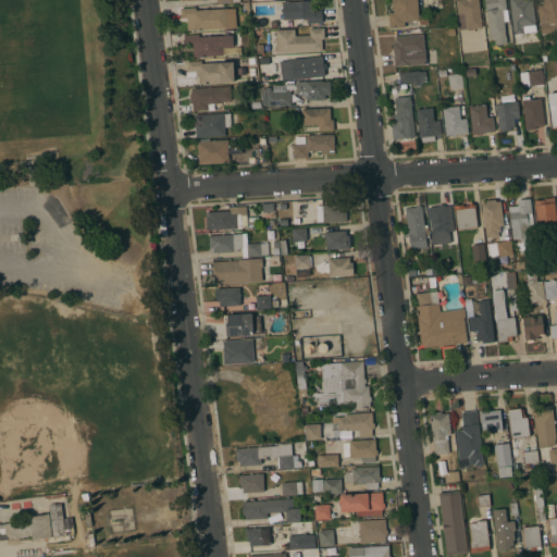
[(307,24),(307,19),(283,20),(282,2),(313,0),(313,10),(321,10),(322,23),(307,24)]
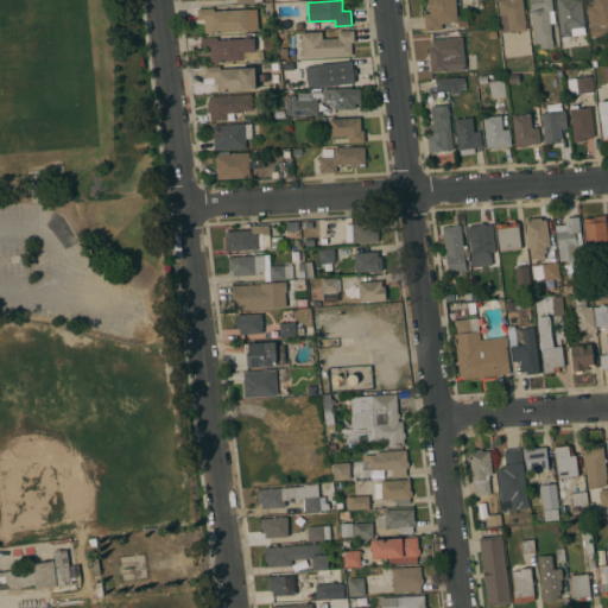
[(455,0),(457,19),(467,19),(467,26),(457,26),(457,23),(442,24),(442,30),(425,31),(424,14),(430,13),(429,6),(428,6),(426,0),(455,0)]
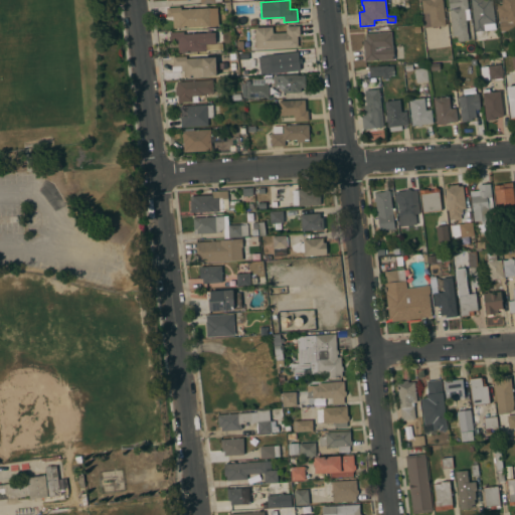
[(443,0),(446,24),(425,27),(423,13),(422,13),(420,0),(443,0)]
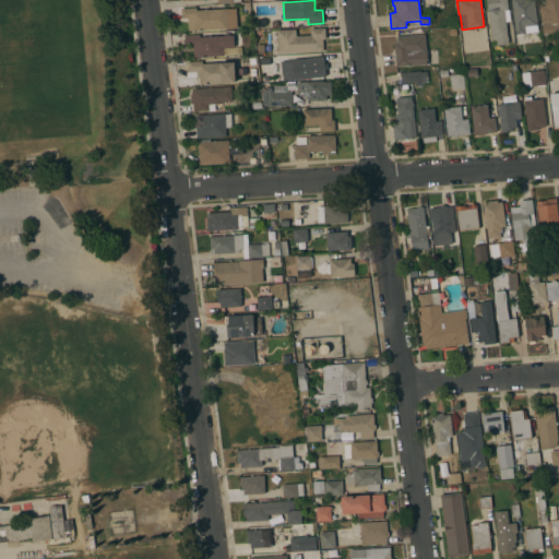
[(486,0),(507,0),(508,9),(509,9),(511,21),(506,22),(509,44),(497,45),(496,38),(491,38),(486,0)]
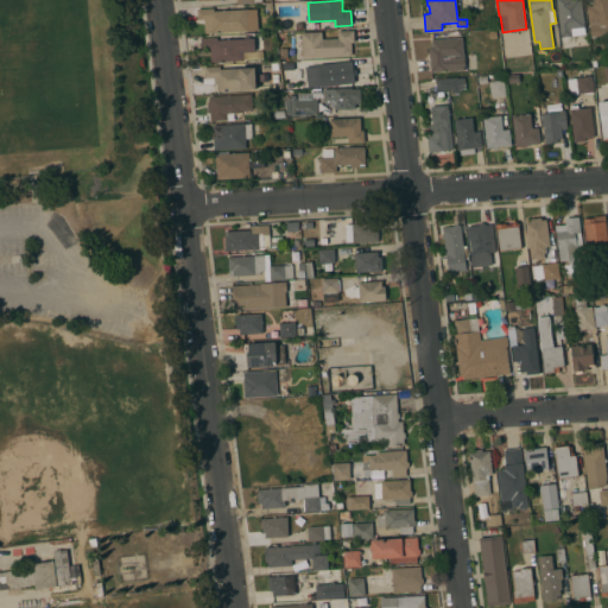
[(556,0),(580,0),(586,33),(561,37),(556,0)]
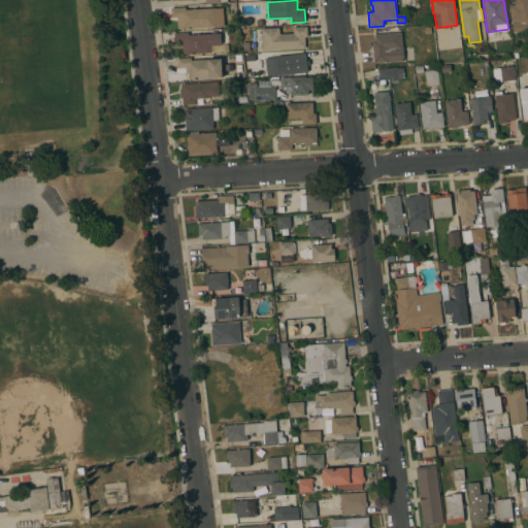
[(527,0),(527,28),(525,29),(525,30),(514,32),(513,23),(520,22),(519,18),(510,19),(509,5),(515,4),(514,0),(527,0)]
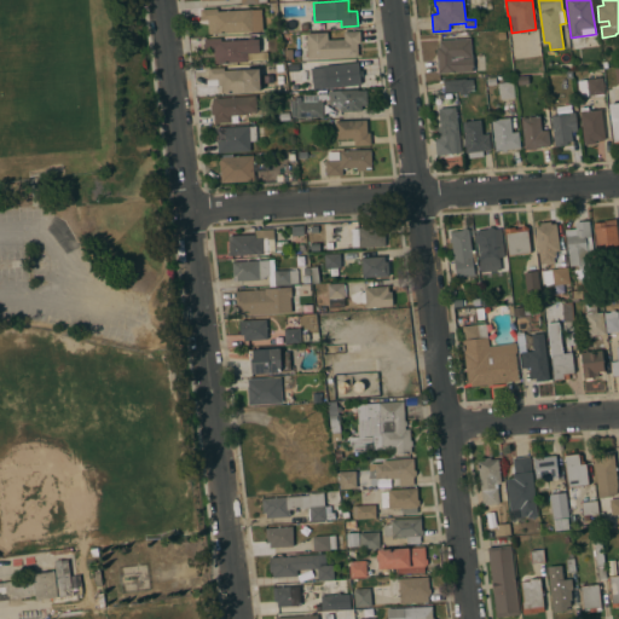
[(201,21),(201,10),(217,9),(218,12),(261,9),(262,30),(209,34),(208,19),(201,21)]
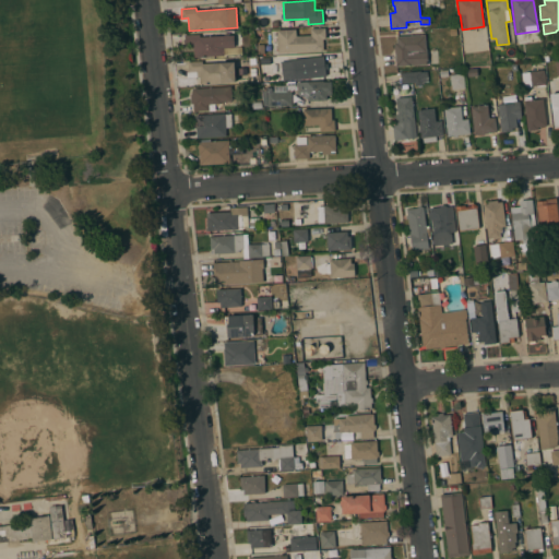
[(277,52),(276,30),(296,30),(296,36),(310,35),(310,28),(325,28),(325,38),(323,38),(323,50),(277,52)]
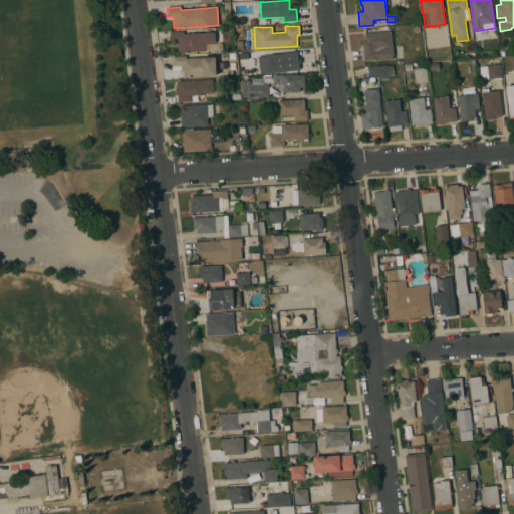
[(184,31),(184,34),(215,32),(216,43),(205,44),(206,51),(181,52),(181,46),(178,46),(178,40),(170,41),(170,32),(184,31)]
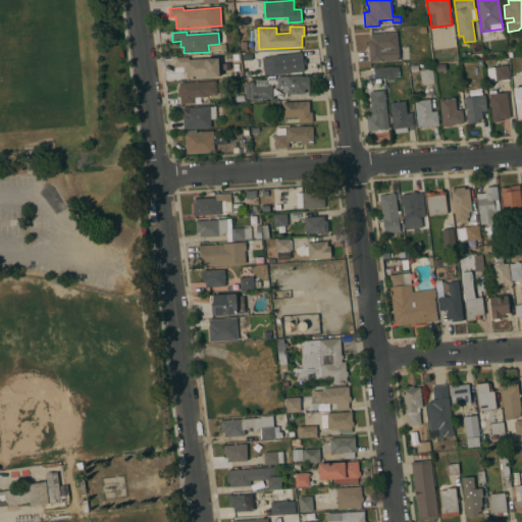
[(397,33),(398,46),(399,46),(400,60),(370,61),(368,40),(371,40),(370,34),(397,33)]
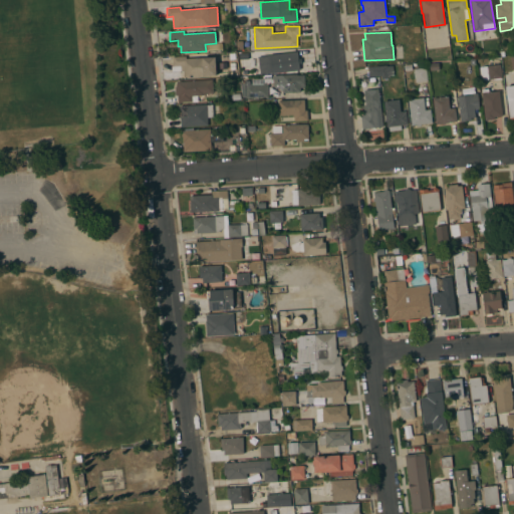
[(260,74),(258,56),(270,55),(270,54),(297,51),(298,58),(301,58),(301,63),(299,63),(299,70),(272,73),(272,72),(260,74)]
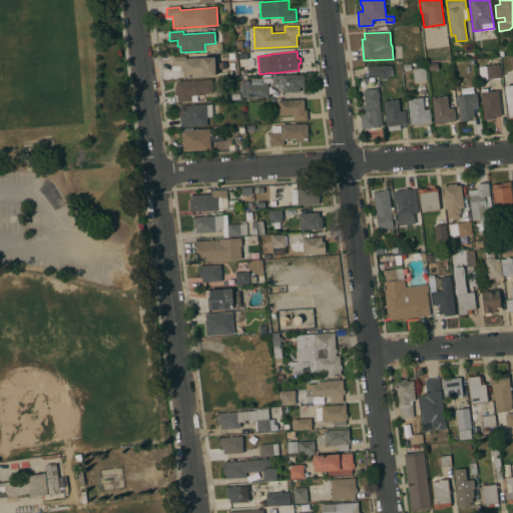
[(172,65),(172,56),(185,56),(185,58),(215,57),(215,75),(183,77),(183,70),(171,71),(171,66),(172,65)]
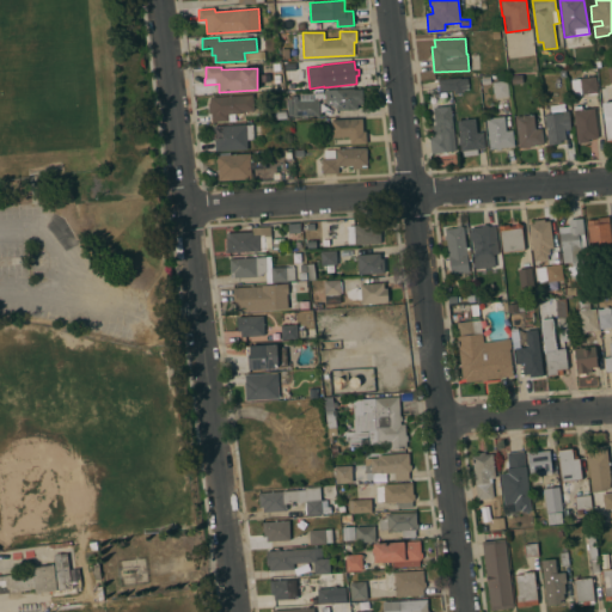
[(599,69),(607,68),(609,80),(600,80),(599,69)]
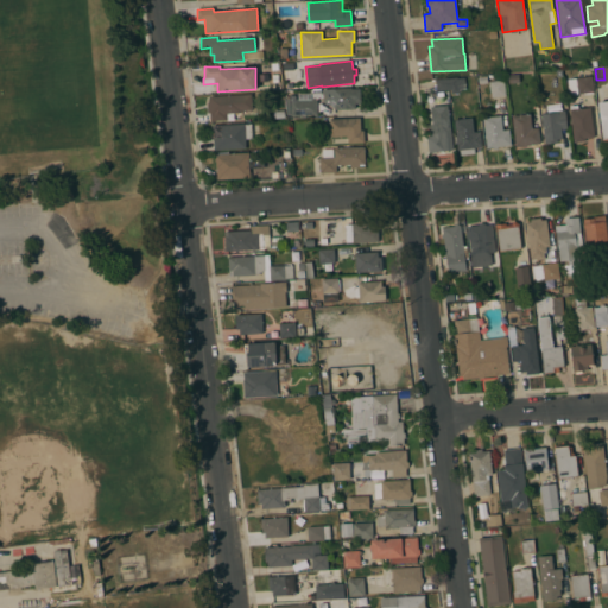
[(508,83),(508,75),(519,74),(519,82),(508,83)]
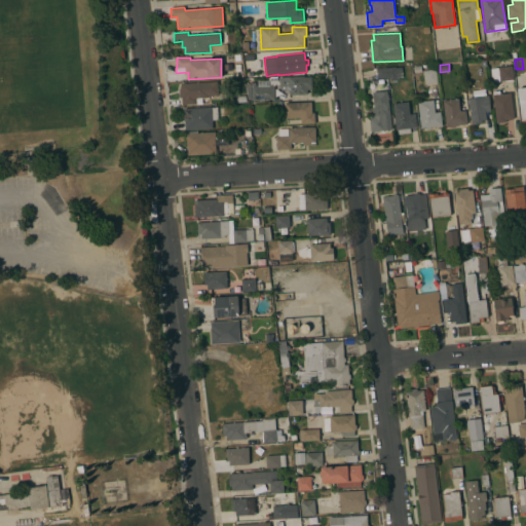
[(492,82),(490,68),(513,66),(514,79),(492,82)]
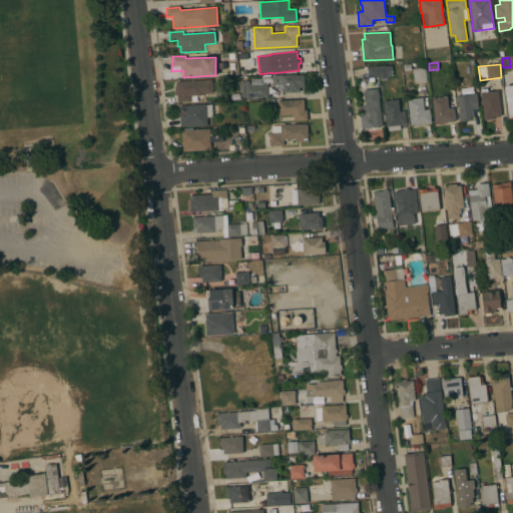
[(387,65),(387,66),(392,65),(393,75),(387,75),(388,78),(381,78),(381,75),(368,76),(368,66),(387,65)]
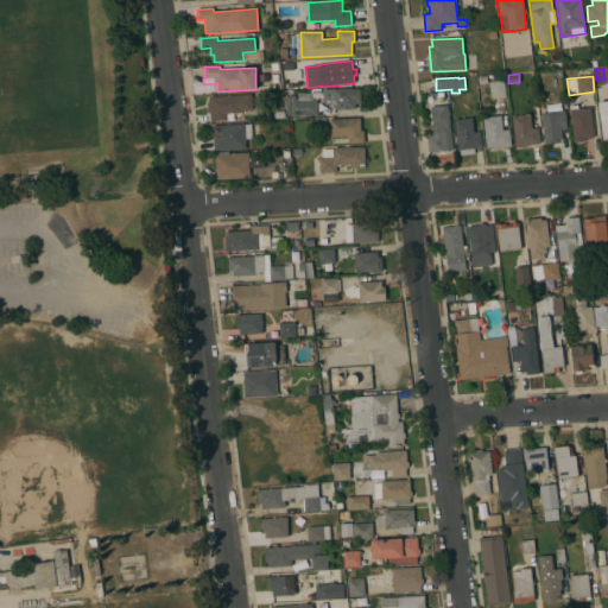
[(489,82),(504,80),(506,95),(492,97),(489,82)]
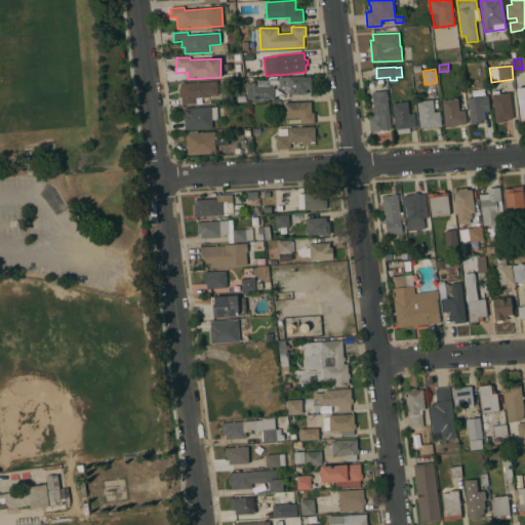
[(278,78),(289,77),(289,76),(304,75),(304,77),(311,76),(312,89),(307,89),(307,93),(289,94),(288,91),(287,91),(279,87),(278,78)]
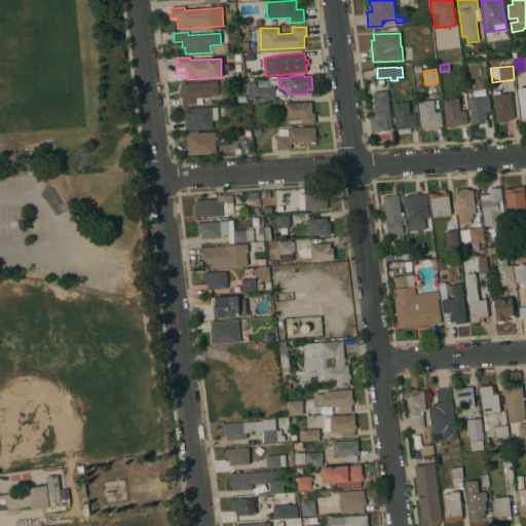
[(249,100),(247,85),(251,85),(251,82),(256,82),(256,85),(258,85),(257,80),(269,80),(269,84),(274,84),(274,99),(252,100),(252,99),(249,100)]
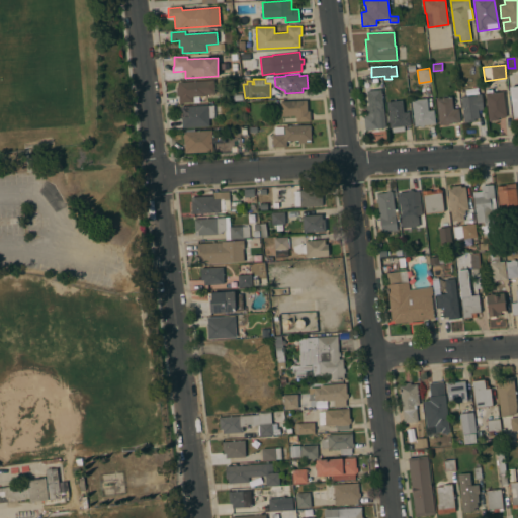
[(205,94),(205,96),(192,96),(193,102),(179,103),(179,96),(177,96),(176,87),(178,87),(178,82),(214,80),(214,93),(205,94)]
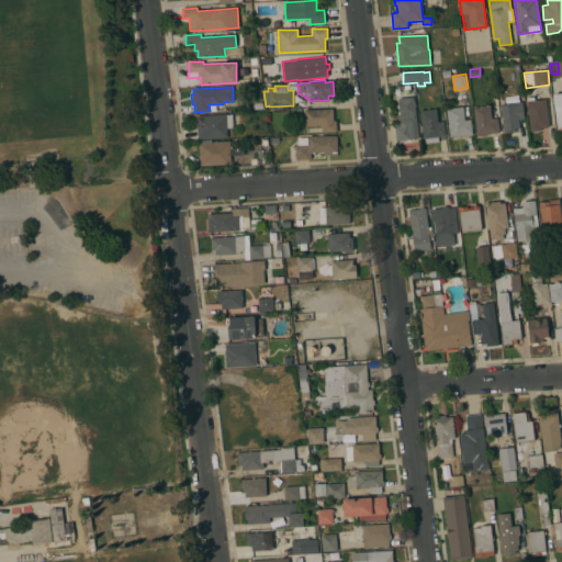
[(554,127),(561,126),(561,93),(552,94),(554,127)]
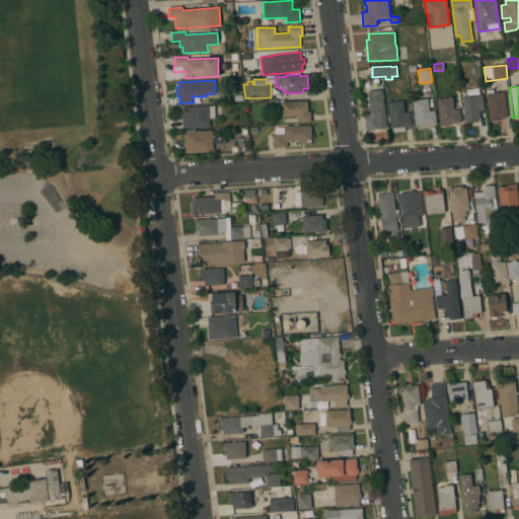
[(385,115),(378,116),(379,129),(366,130),(364,117),(368,116),(367,106),(369,106),(368,91),(382,89),(385,115)]
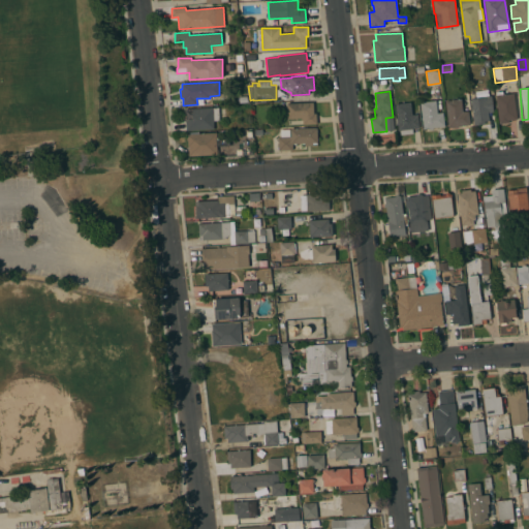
[(517,119),(508,120),(509,122),(499,124),(496,96),(514,93),(517,119)]
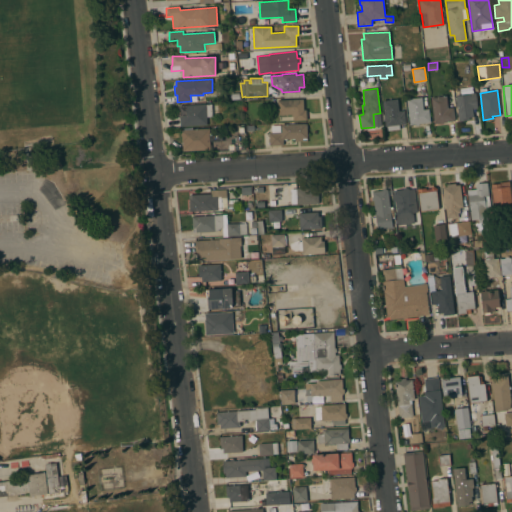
[(456,95),(475,93),(477,108),(472,109),(473,117),(469,117),(469,120),(459,121),(456,95)]
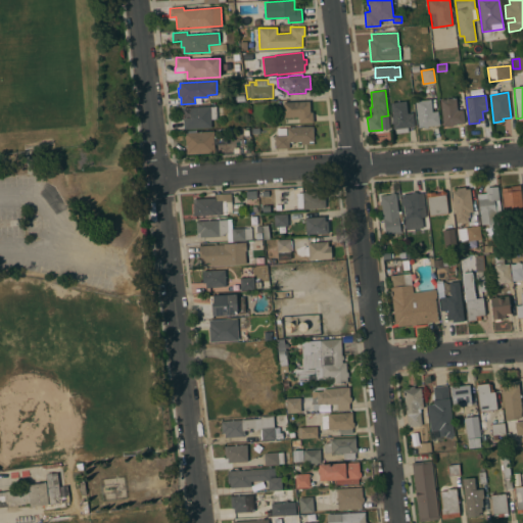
[(440,99),(456,98),(458,110),(463,109),(465,123),(453,125),(453,127),(449,127),(449,125),(443,126),(440,99)]
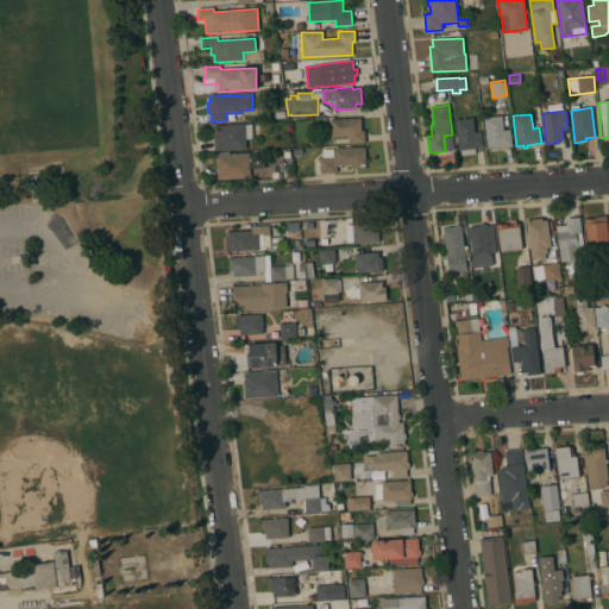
[(488,148),(484,118),(502,115),(504,131),(510,130),(512,145),(498,146),(498,149),(495,150),(494,148),(494,149),(490,149),(489,148),(488,148)]
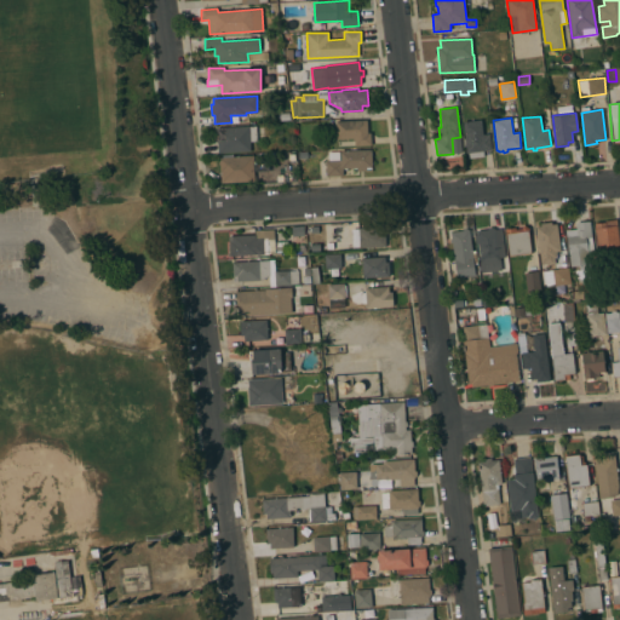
[(367,120),(367,133),(371,133),(371,145),(355,145),(355,138),(337,139),(336,121),(367,120)]
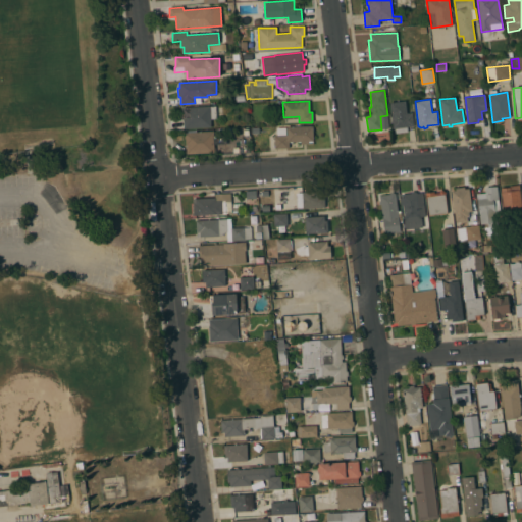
[(392,116),(389,103),(406,101),(407,113),(413,112),(414,125),(407,126),(408,132),(396,133),(395,128),(394,128),(393,122),(390,122),(389,116),(392,116)]
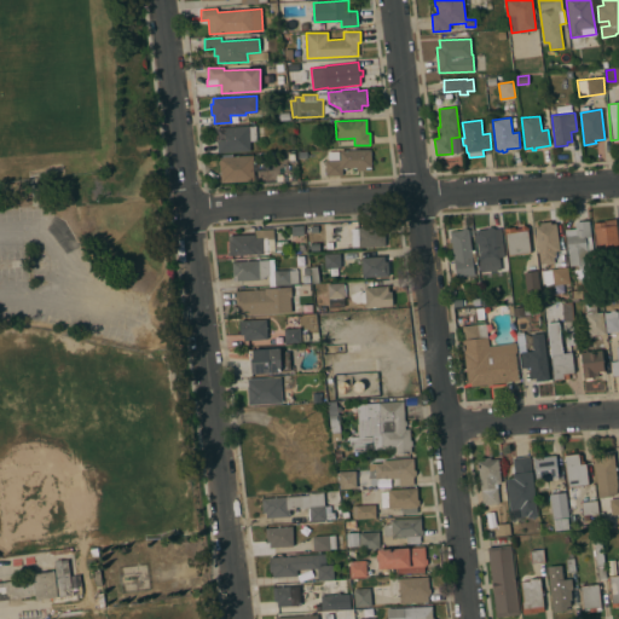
[(218,152),(218,142),(217,142),(217,128),(256,126),(256,140),(250,140),(250,151),(218,152)]
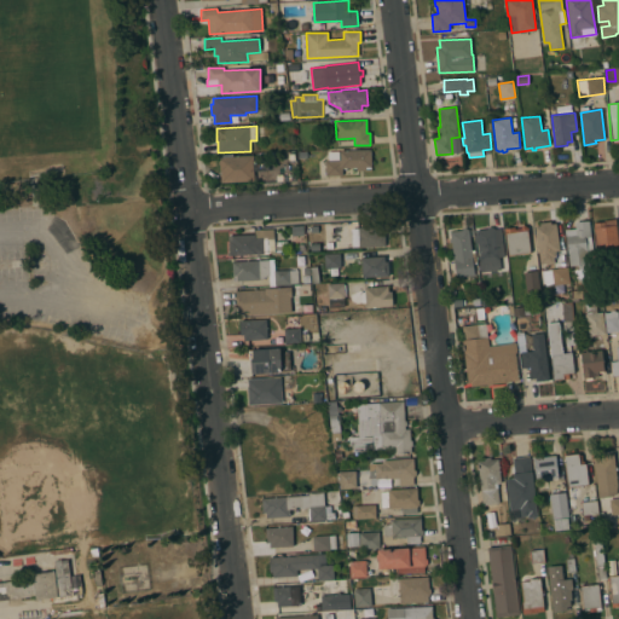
[(340,160),(340,150),(371,149),(371,167),(365,167),(365,171),(357,171),(357,168),(342,168),(342,175),(325,175),(325,160),(340,160)]
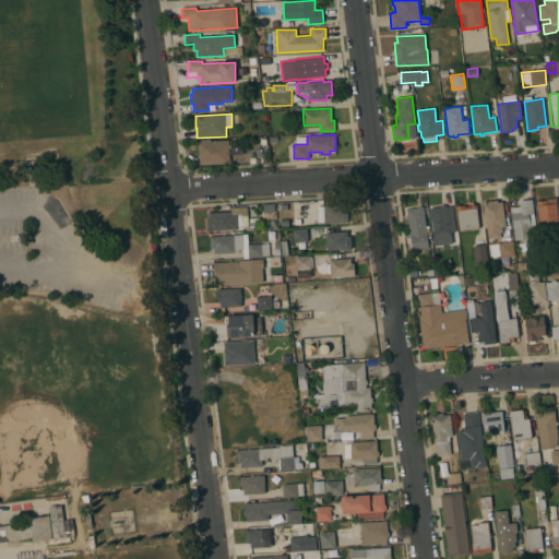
[(198,142),(228,140),(228,149),(241,147),(241,153),(229,154),(229,163),(200,165),(199,155),(198,147),(198,144),(198,142)]
